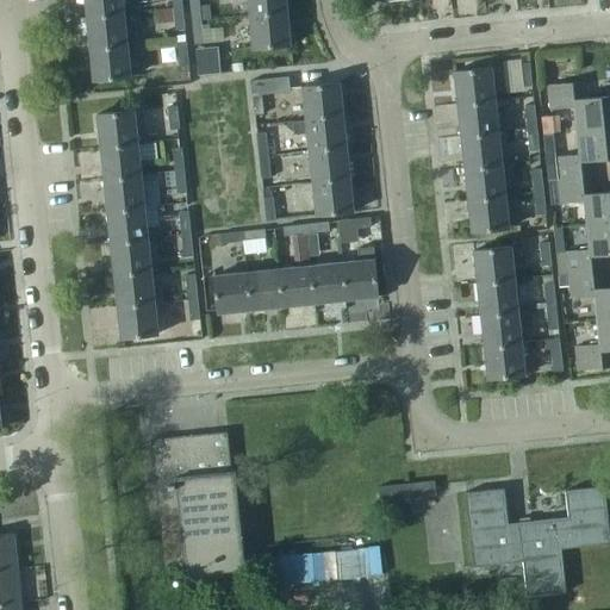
[(83,0),(86,17),(124,13),(122,0),(83,0)]
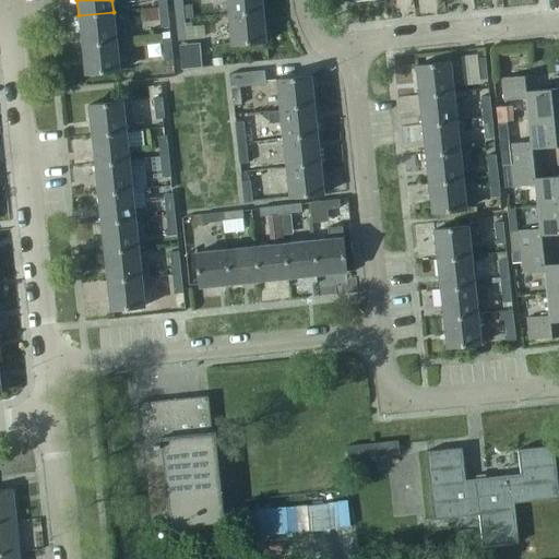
[(183,21),(180,0),(175,0),(173,0),(176,22),(183,21)]
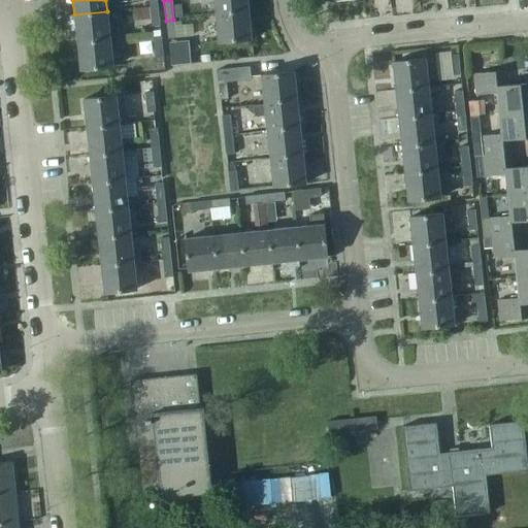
[(213,0),(216,15),(249,12),(246,0),(213,0)]
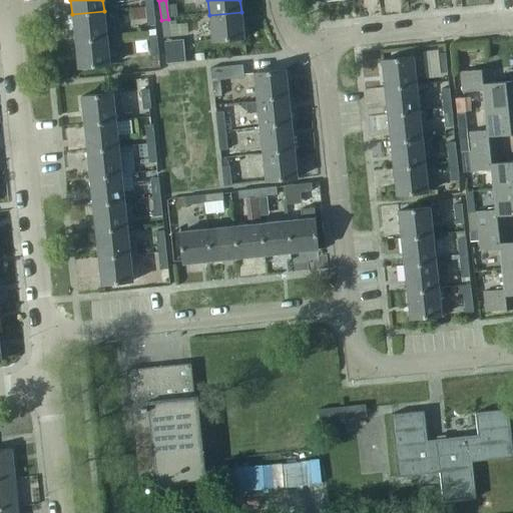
[(152,6),(145,7),(147,25),(154,24),(152,6)]
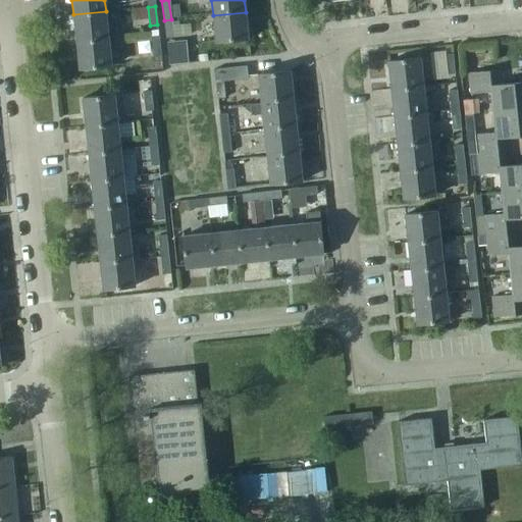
[(106,11),(73,14),(76,42),(109,39),(108,36),(116,35),(115,24),(107,25),(106,11)]
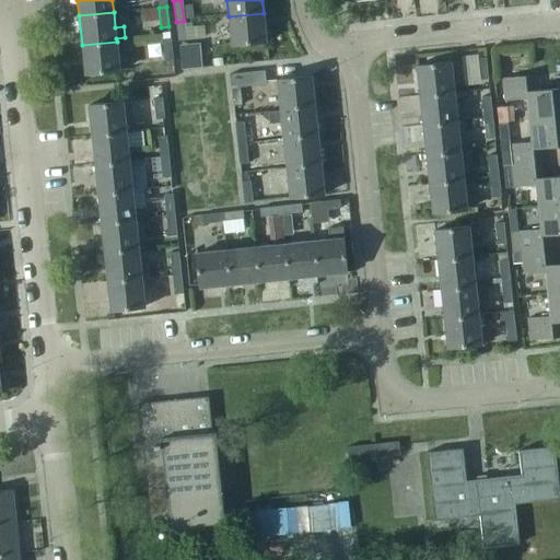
[(266,43),(264,13),(229,16),(231,46),(266,43)]
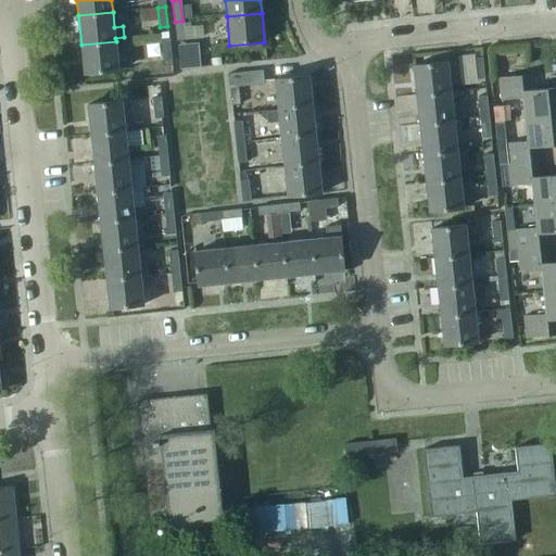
[(185,40),(182,21),(175,22),(176,41),(185,40)]
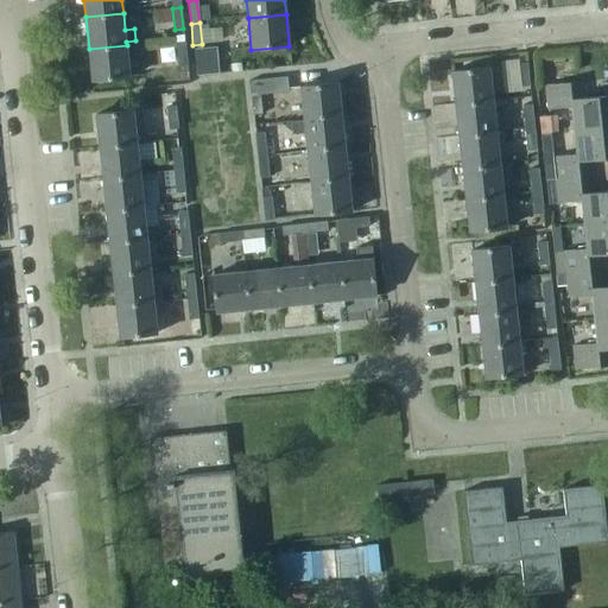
[(175,44),(177,67),(187,65),(184,43),(175,44)]
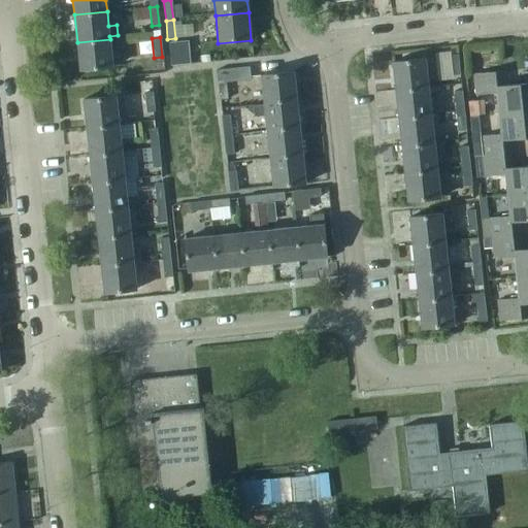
[(110,39),(77,42),(80,71),(112,67),(110,39)]
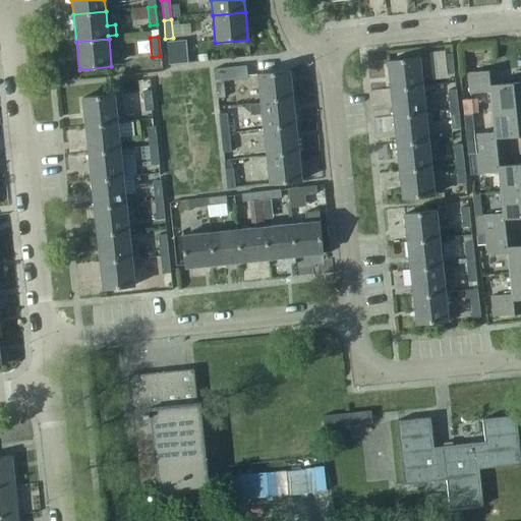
[(169,64),(188,63),(185,40),(167,42),(169,64)]
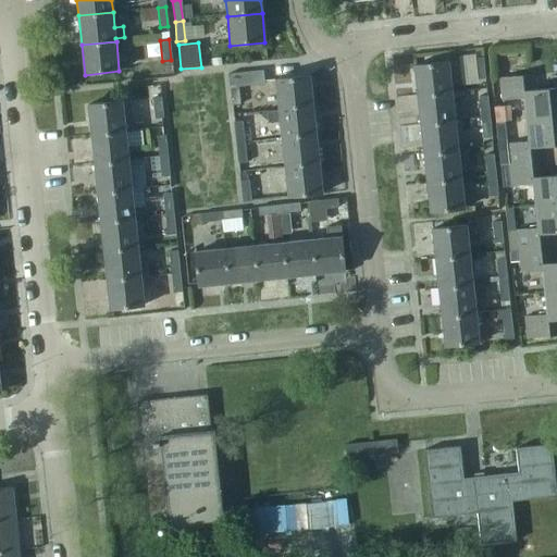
[(475,60),(477,81),(486,79),(484,59),(475,60)]
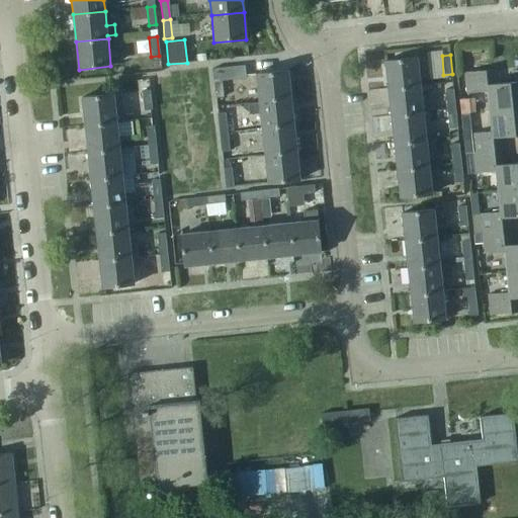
[(384,61),(387,89),(419,85),(416,58),(384,61)]
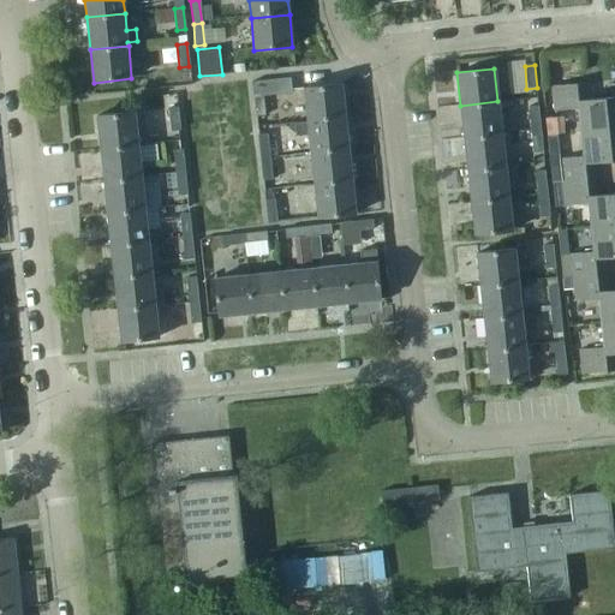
[(251,82),(256,115),(266,114),(263,96),(291,93),(288,78),(251,82)]
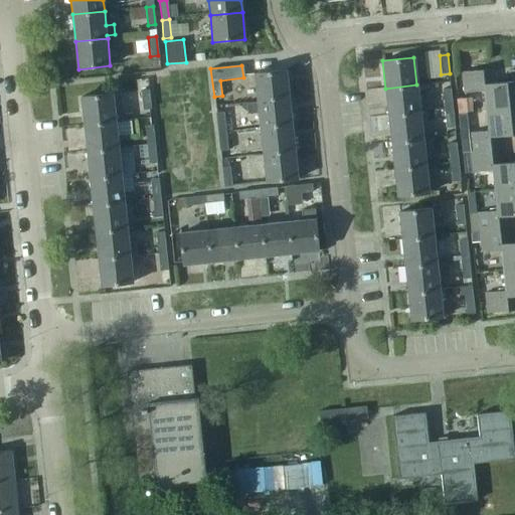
[(253,73),(256,102),(289,98),(286,69),(253,73)]
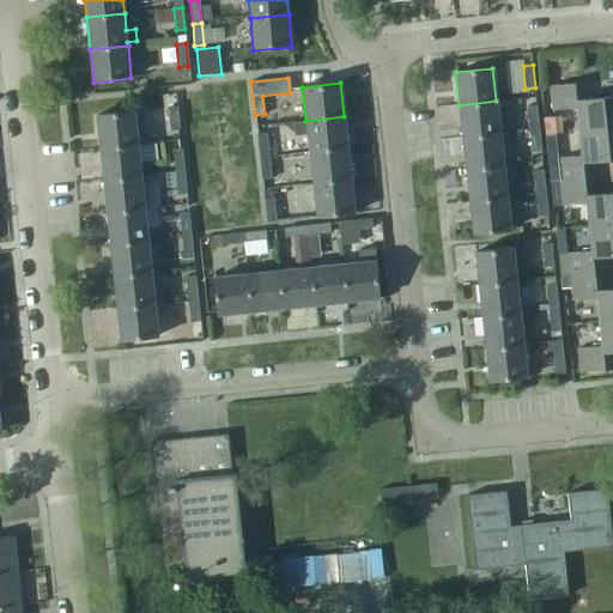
[(575,107),(577,131),(612,126),(612,96),(584,99),(582,83),(550,86),(551,102),(552,109),(575,107)]
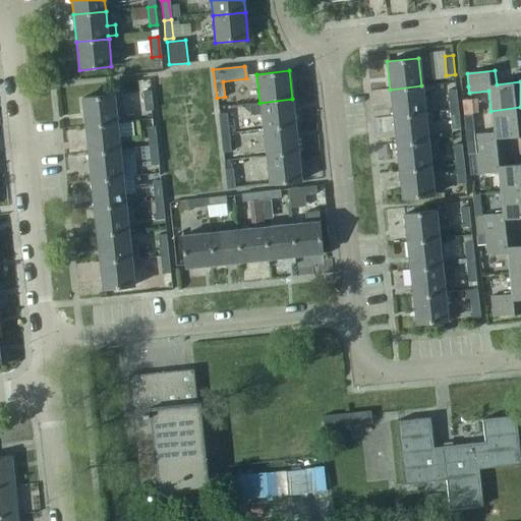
[(424,113),(421,85),(390,90),(393,117),(424,113)]
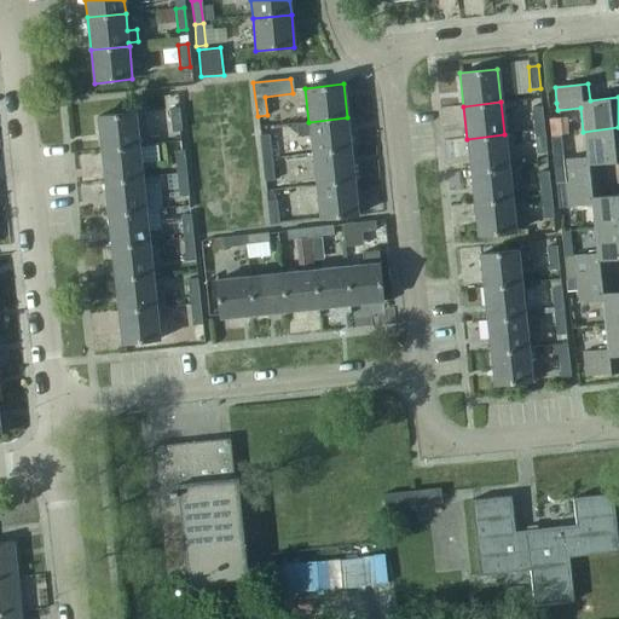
[(169,109),(172,132),(180,132),(178,108),(169,109)]
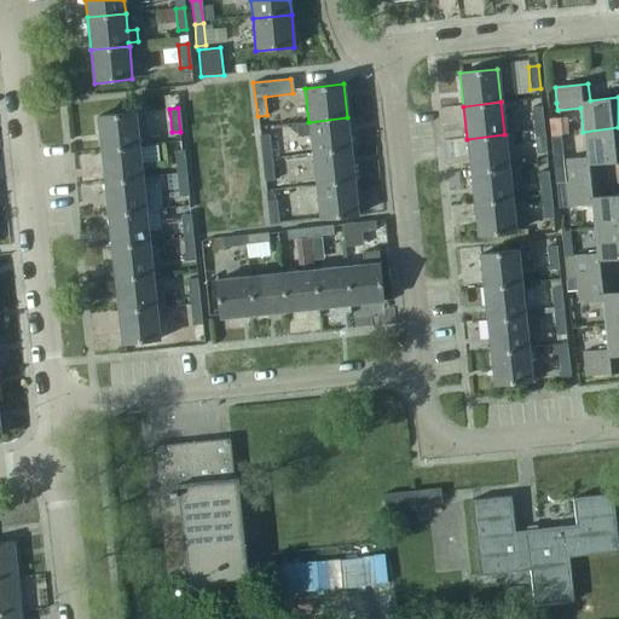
[(532,109),(534,132),(544,131),(542,108),(532,109)]
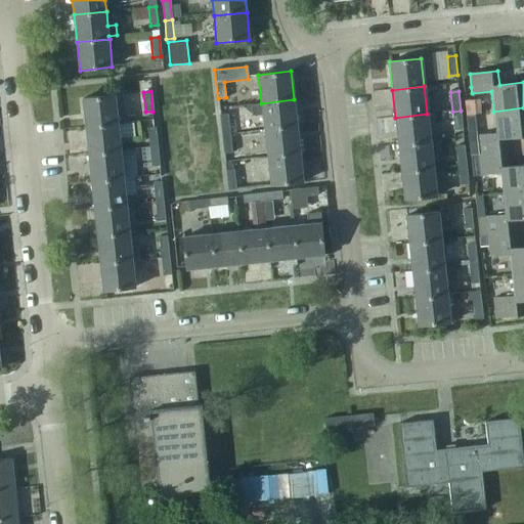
[(83,99),(86,128),(119,124),(116,95),(83,99)]
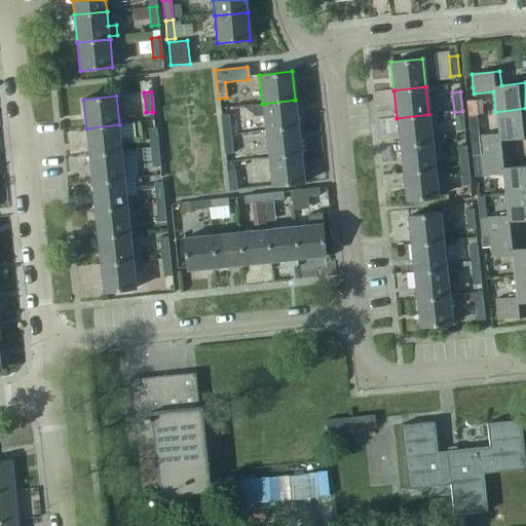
[(482,99),(467,101),(470,115),(484,113),(482,99)]
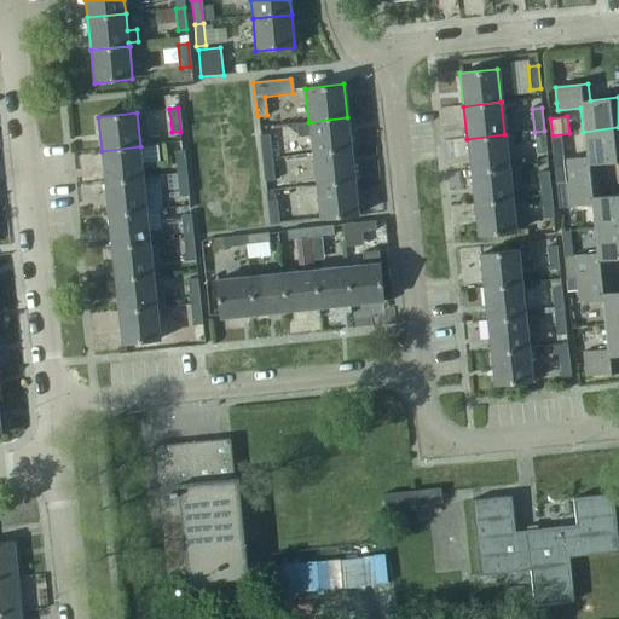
[(312,155),(351,150),(347,117),(308,122),(296,123),(299,137),(310,136),(312,155)]
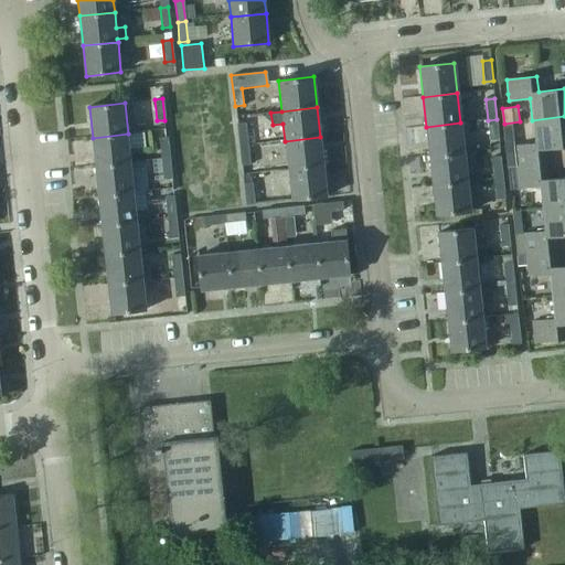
[(514,149),(515,167),(546,164),(544,148),(564,146),(564,116),(532,120),(534,144),(513,145),(514,149)]
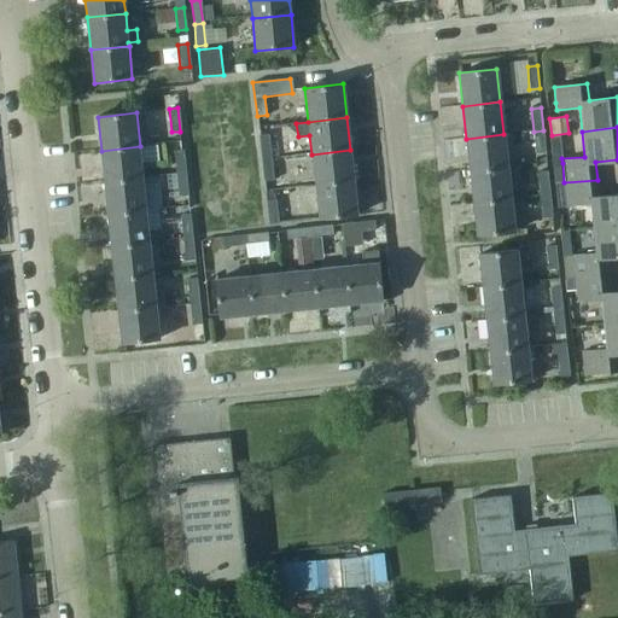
[(546,152),(543,130),(534,132),(536,153),(546,152)]
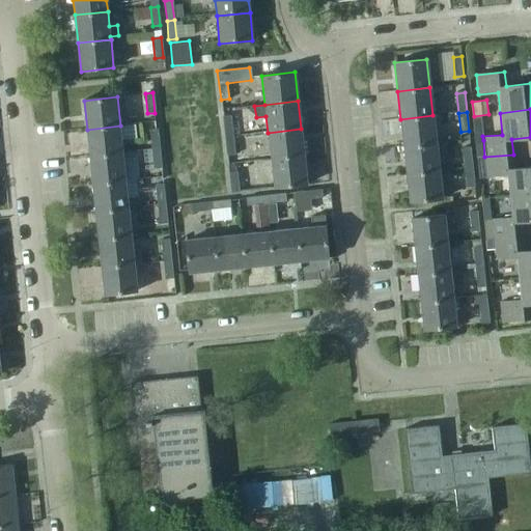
[(223,116),(225,137),(232,136),(230,115),(223,116)]
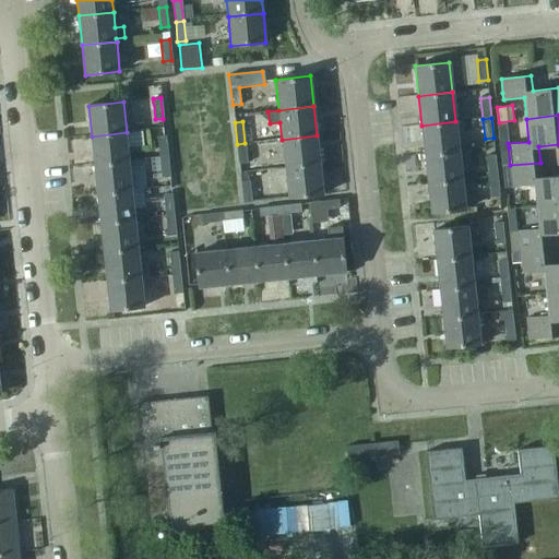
[(459,151),(455,121),(421,126),(425,154),(459,151)]
